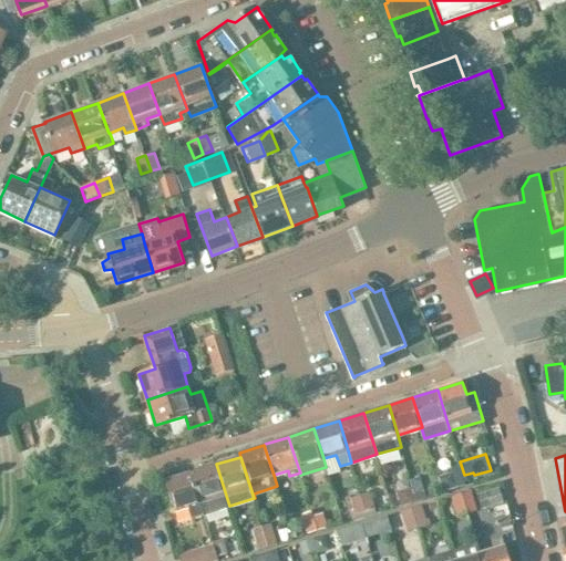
[(464,475),(460,461),(451,464),(454,478),(464,475)]
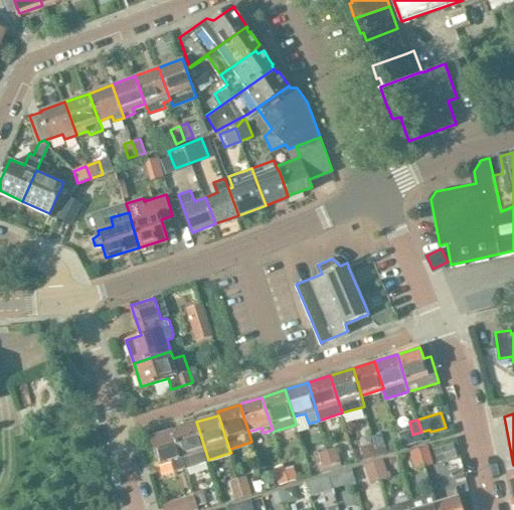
[(196,421),(174,430),(186,467),(208,460),(196,421)]
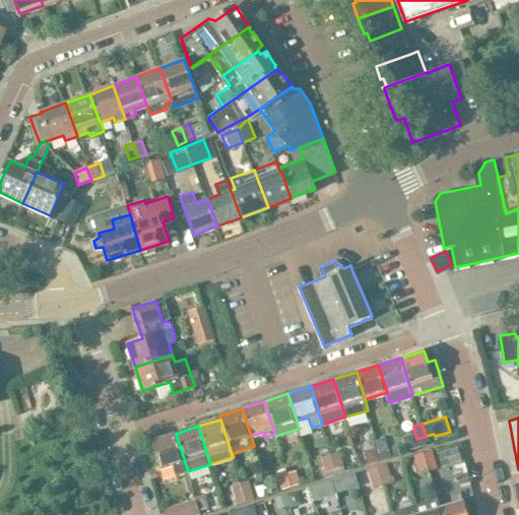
[(176,434),(150,442),(159,471),(174,466),(176,475),(188,471),(176,434)]
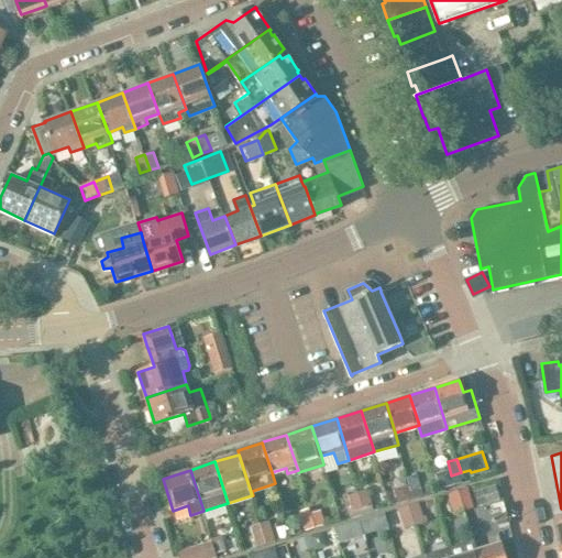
[(410,490),(421,487),(417,472),(406,474),(408,483),(410,490)]
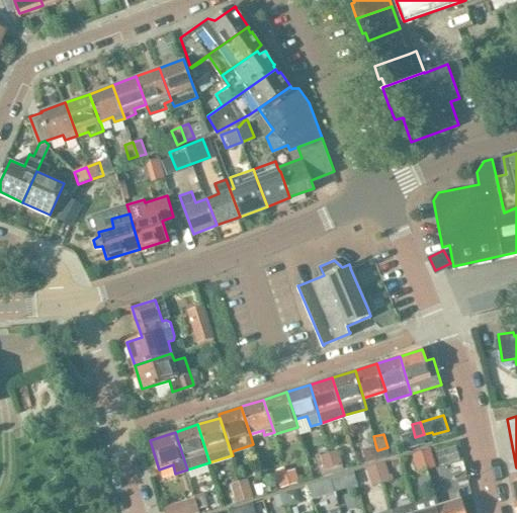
[(455,443),(435,449),(439,463),(459,457),(455,443)]
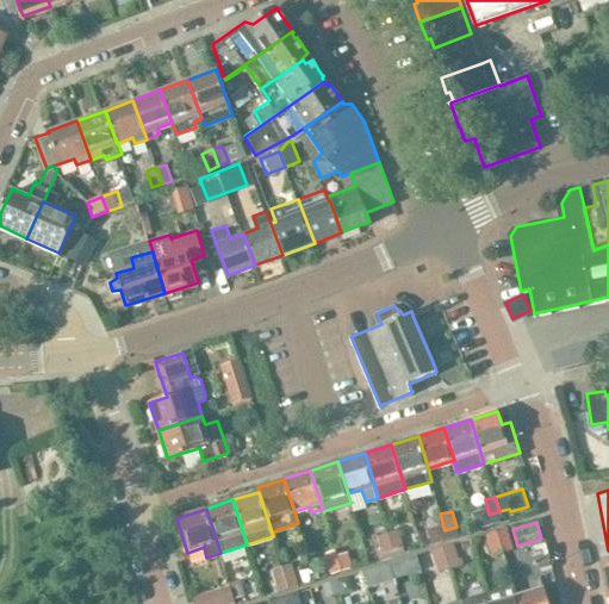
[(442,523),(428,527),(433,541),(447,537),(445,530),(442,523)]
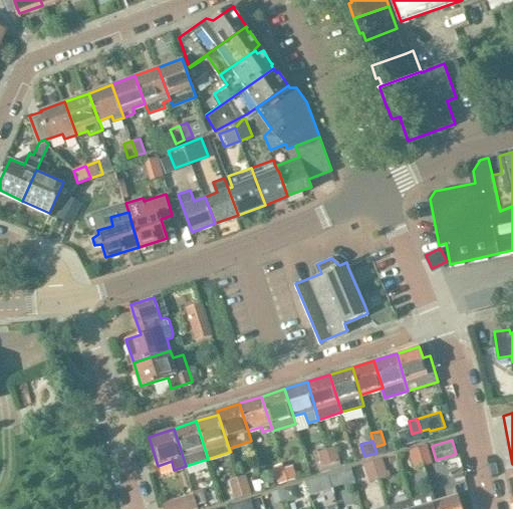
[(332,460),(341,457),(336,443),(327,446),(332,460)]
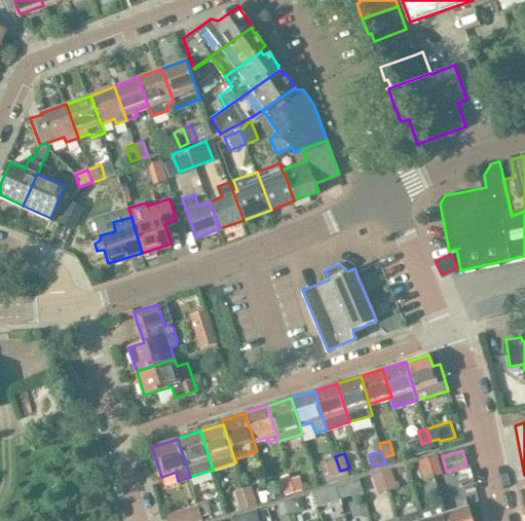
[(443,472),(438,453),(427,456),(434,475),(443,472)]
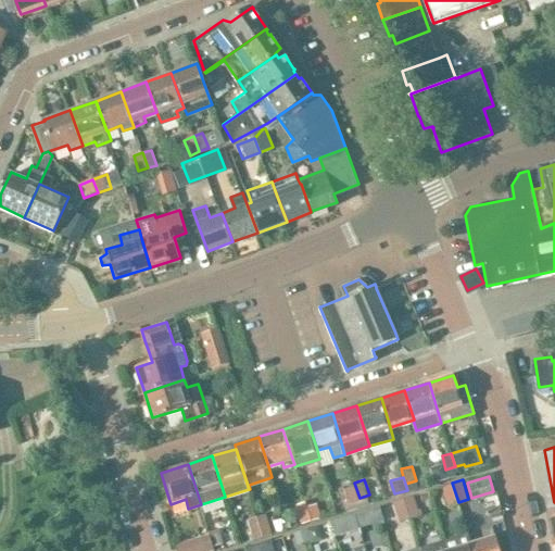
[(360,498),(354,483),(344,486),(349,501),(360,498)]
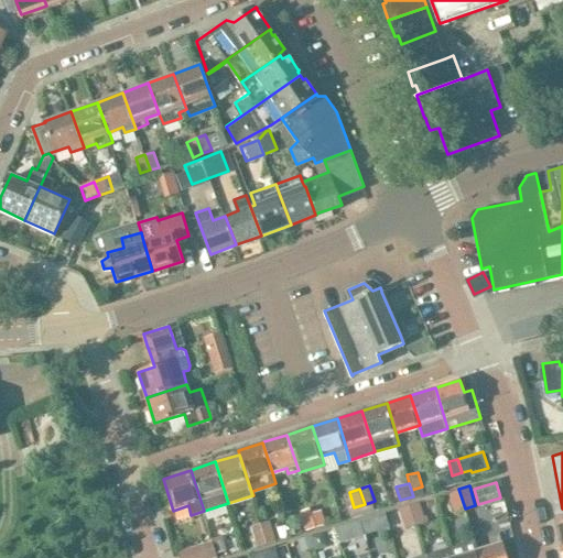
[(465,509),(458,489),(448,492),(454,512),(465,509)]
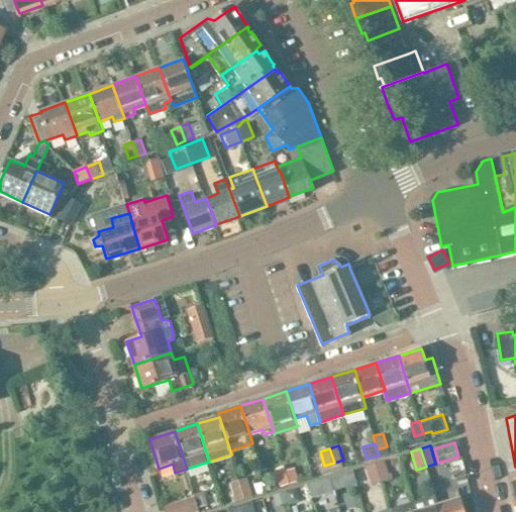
[(299,474),(294,459),(285,463),(290,477),(299,474)]
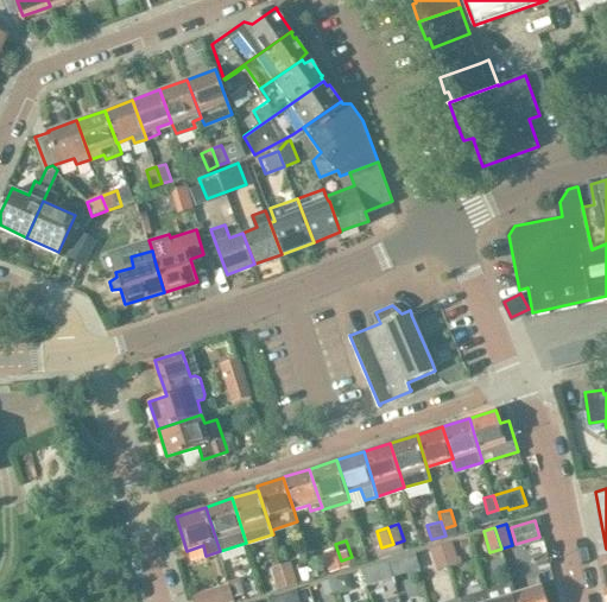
[(448,565),(461,562),(454,540),(442,544),(448,565)]
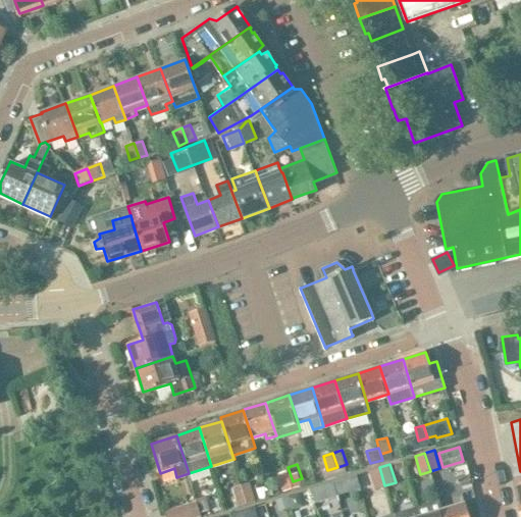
[(293,481),(288,467),(278,470),(283,484),(293,481)]
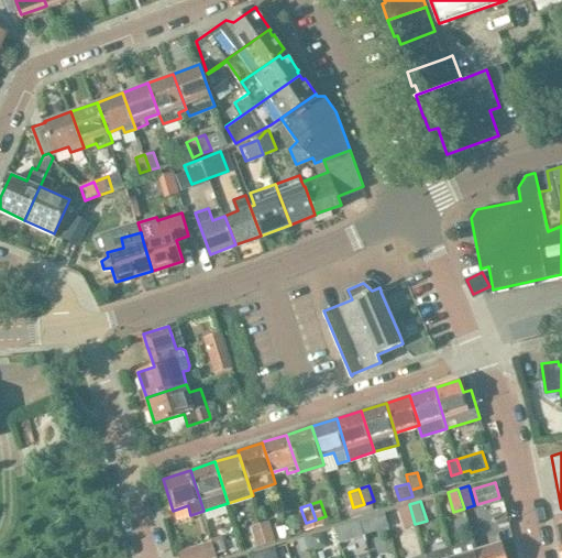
[(415,524),(409,504),(398,507),(404,527),(415,524)]
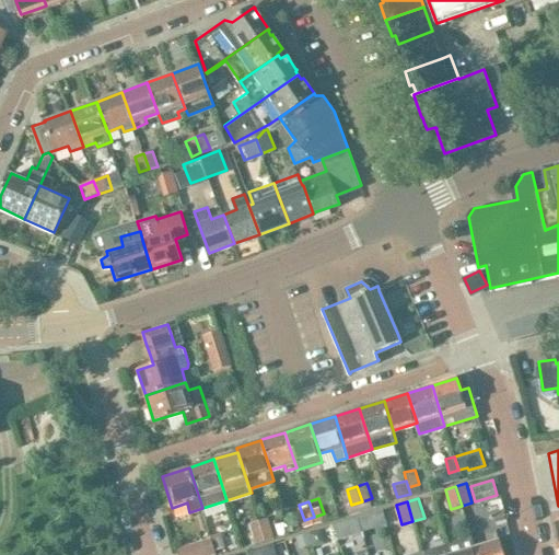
[(369,512),(358,516),(361,525),(372,522),(369,512)]
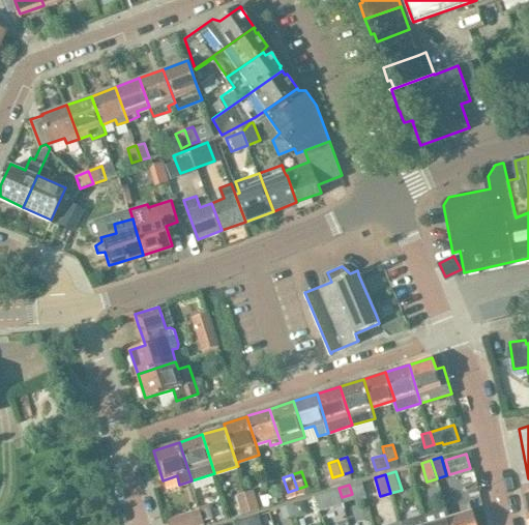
[(251,508),(261,505),(255,486),(245,489),(251,508)]
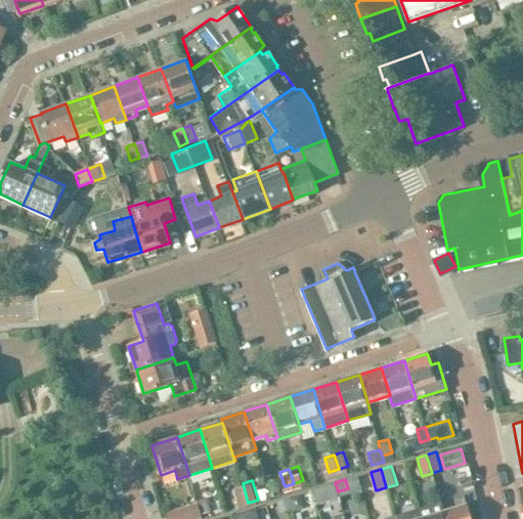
[(313,489),(317,504),(340,496),(338,491),(335,482),(313,489)]
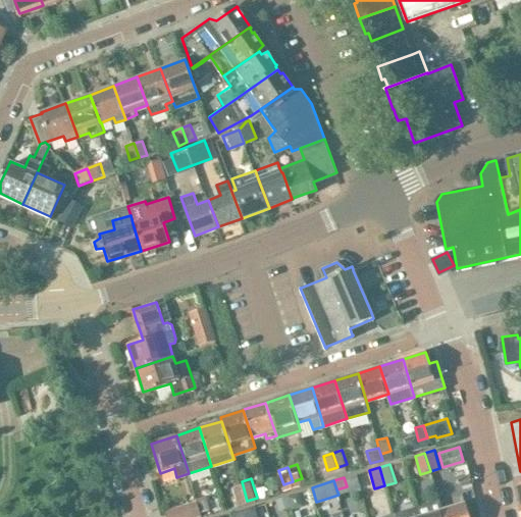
[(247,501),(242,481),(231,484),(238,504),(247,501)]
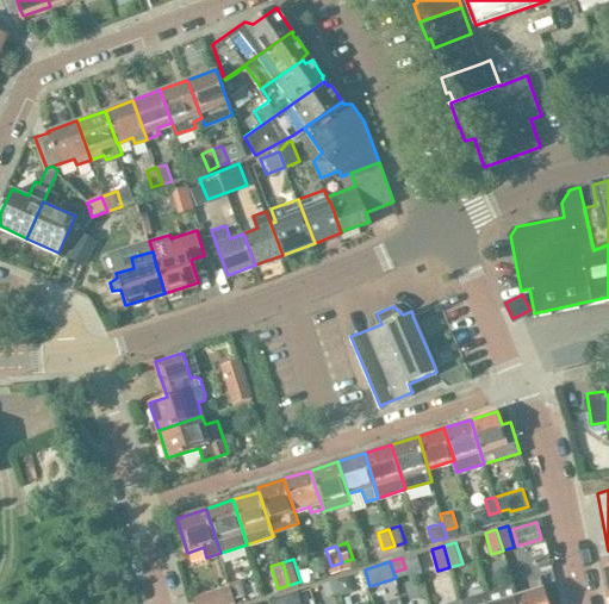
[(349,573),(336,578),(340,591),(341,593),(354,590),(350,579),(349,573)]
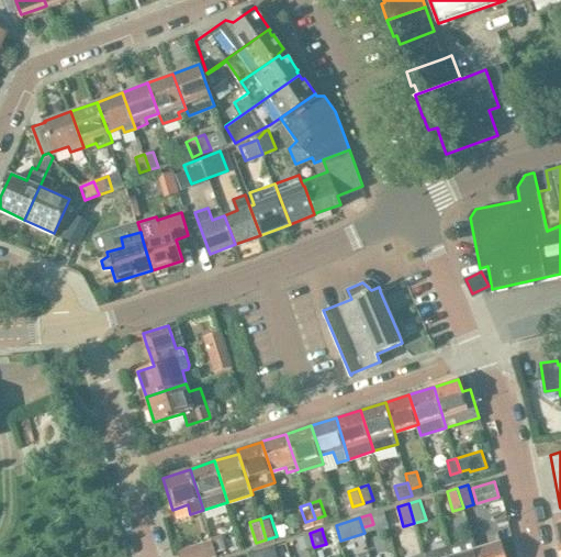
[(221,532),(212,535),(216,549),(225,546),(221,532)]
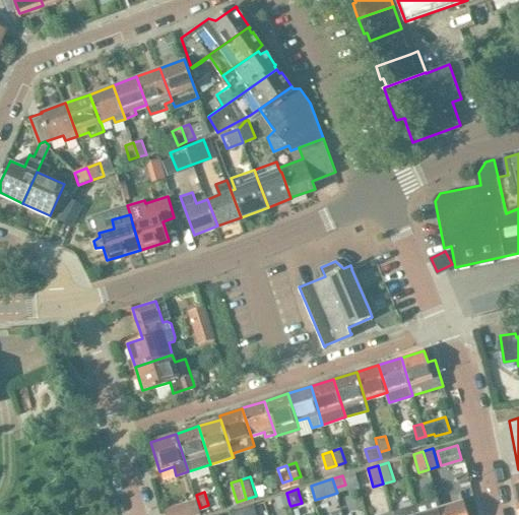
[(286,493),(274,496),(278,507),(289,504),(286,493)]
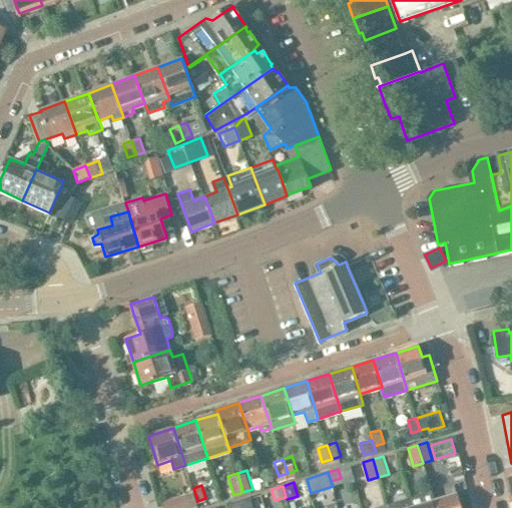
[(163,507),(185,507),(197,504),(192,490),(162,500),(163,507)]
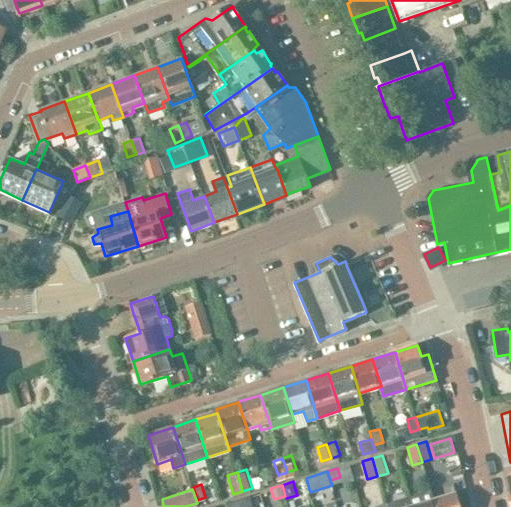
[(409,497),(411,506),(436,506),(431,489),(422,492),(422,493),(409,497)]
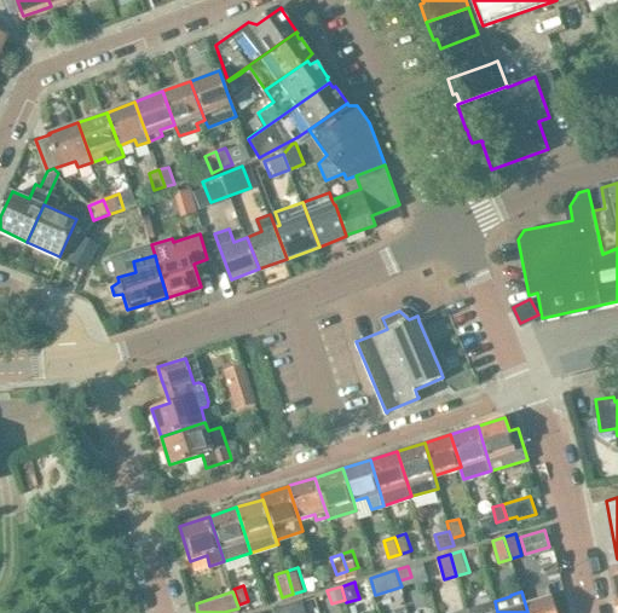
[(526,605),(521,591),(527,612),(558,612),(553,597),(526,605)]
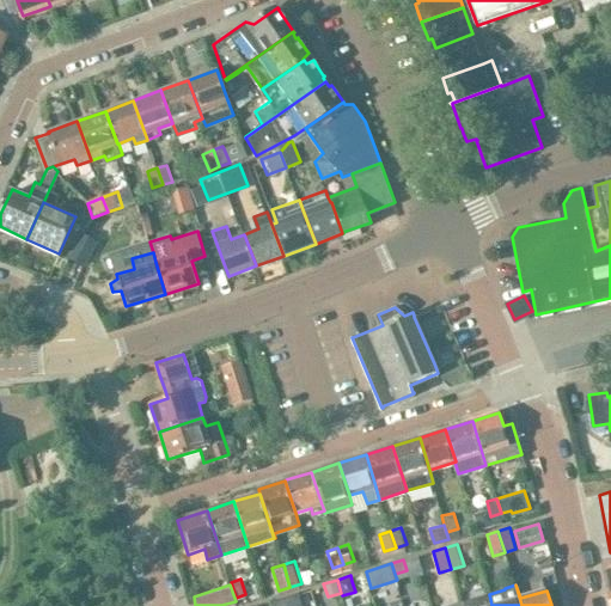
[(309,605),(304,591),(287,597),(289,605),(309,605)]
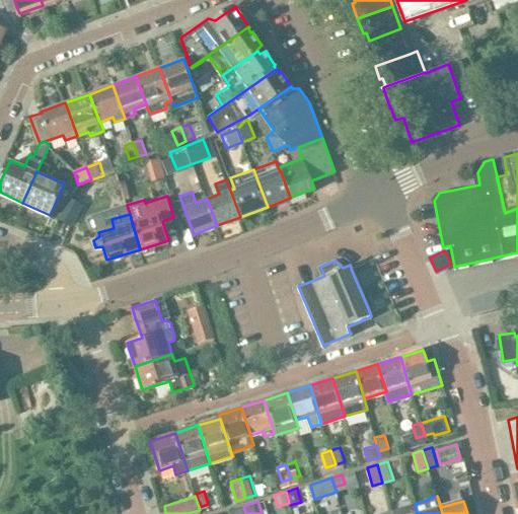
[(417,513),(415,504),(391,510),(392,513),(417,513)]
